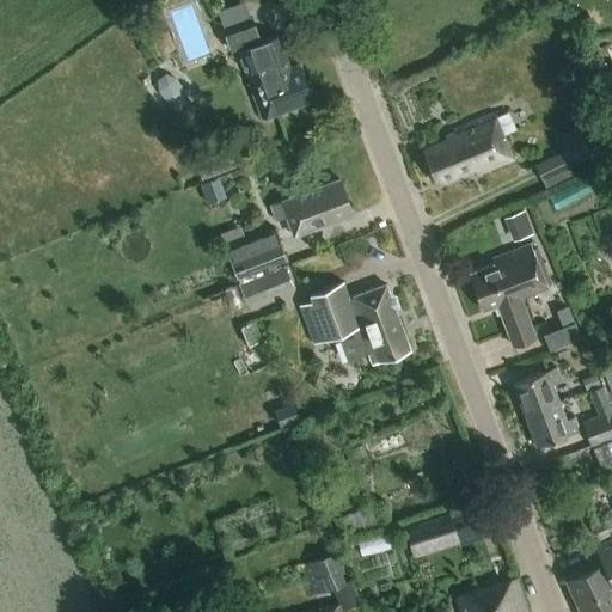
[(300,63),(291,67),(279,35),(261,41),(252,18),(225,29),(232,50),(239,48),(264,117),(313,98),(300,63)]
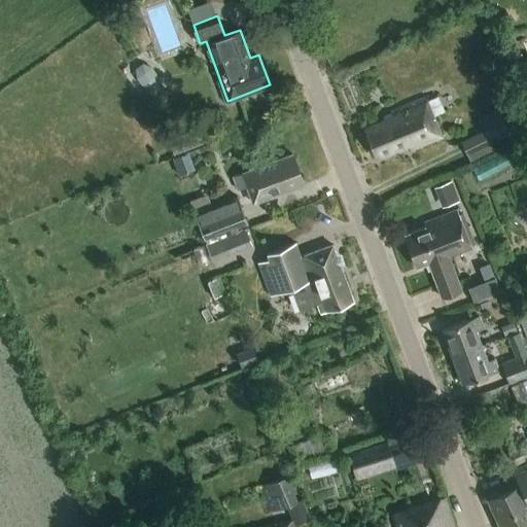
[(390,108),(392,115),(394,120),(366,132),(378,161),(443,136),(426,95),(390,108)]
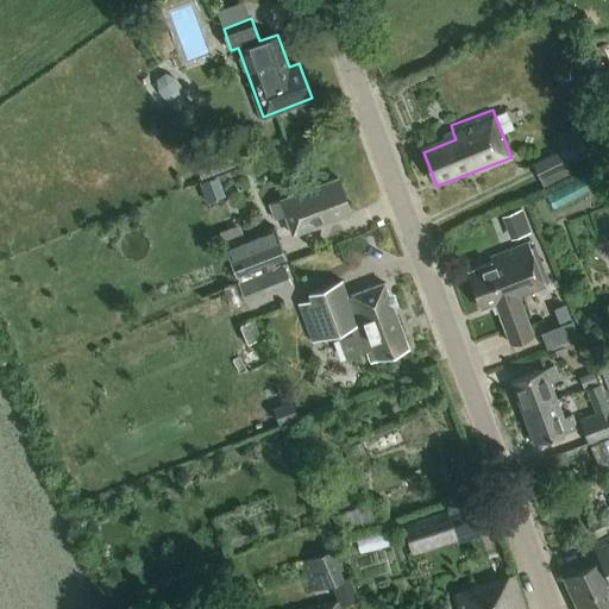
[(560,150),(532,163),(544,188),(573,174),(569,165),(590,155),(575,124),(553,135),(560,150)]
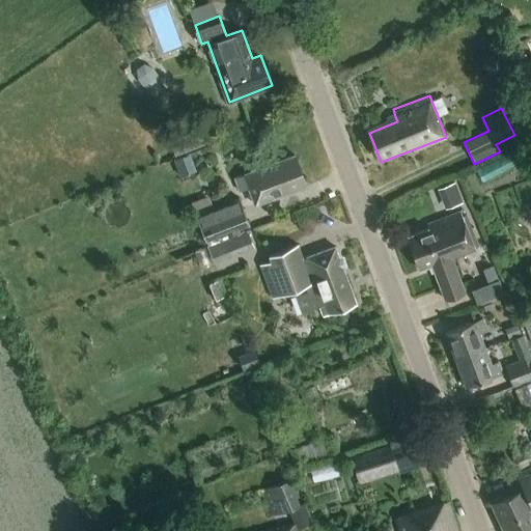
[(169,140),(175,155),(200,145),(194,131),(169,140)]
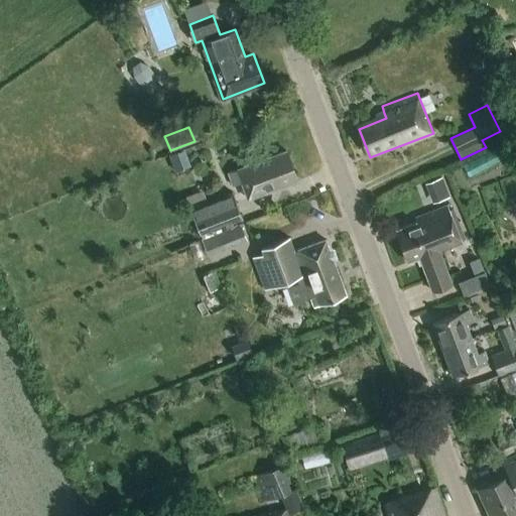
[(509,147),(480,156),(484,169),(514,160),(509,147)]
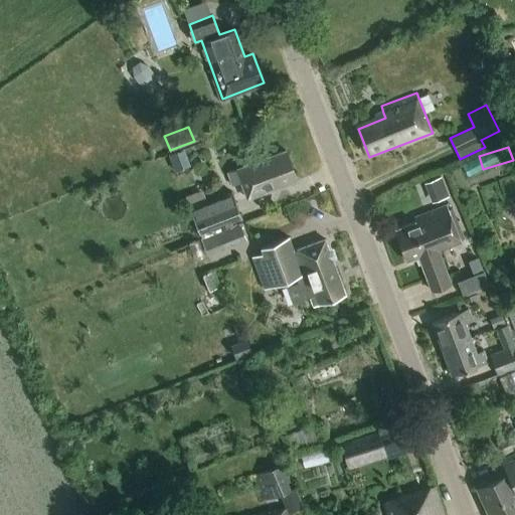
[(184,150),(168,155),(174,171),(189,166),(184,150)]
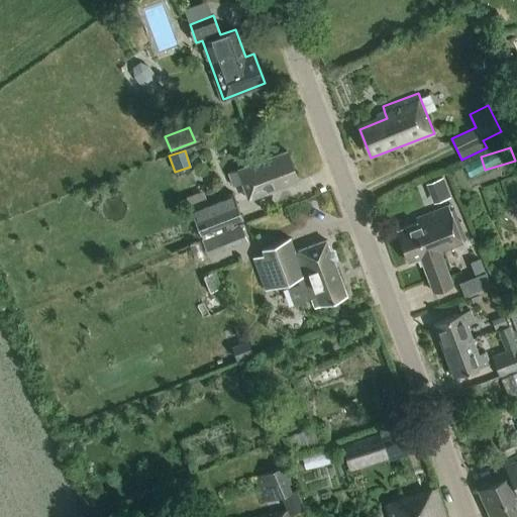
[(247,198),(298,180),(287,150),(229,172),(233,183),(241,180),(247,198)]
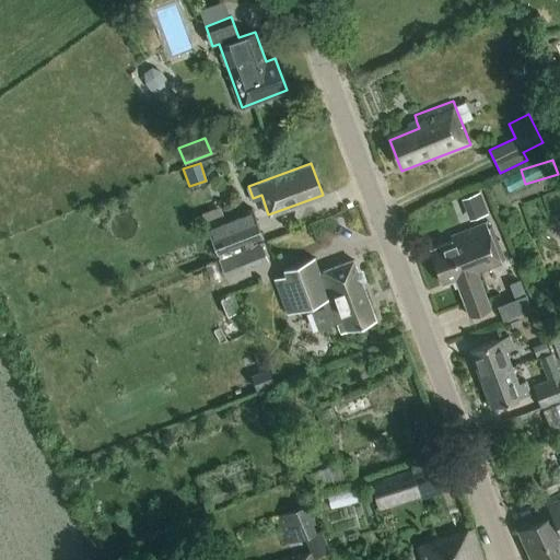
[(476,217),(494,210),(488,189),(468,195),(476,217)]
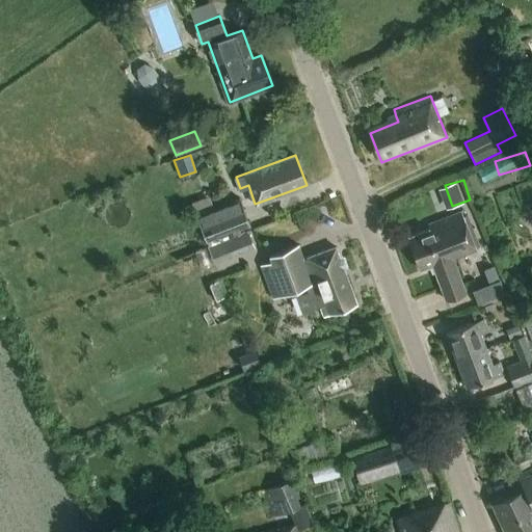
[(247,225),(237,197),(213,207),(209,195),(191,202),(206,241),(247,225)]
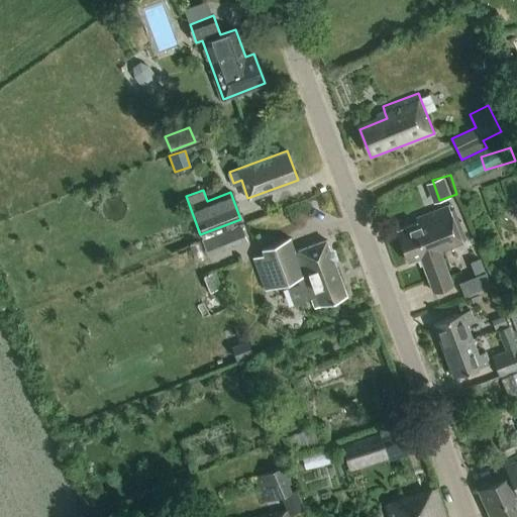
[(439,251),(462,243),(447,206),(416,218),(418,223),(397,231),(409,262),(419,257),(432,291),(451,284),(439,251)]
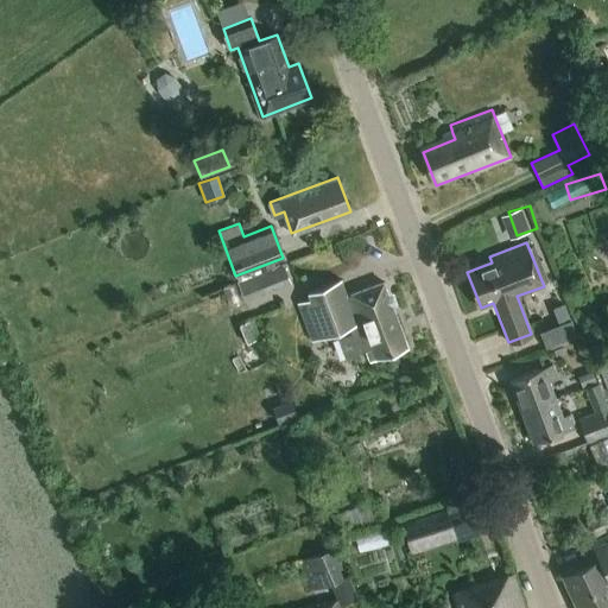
[(291,283),(284,265),(258,274),(264,292),(291,283)]
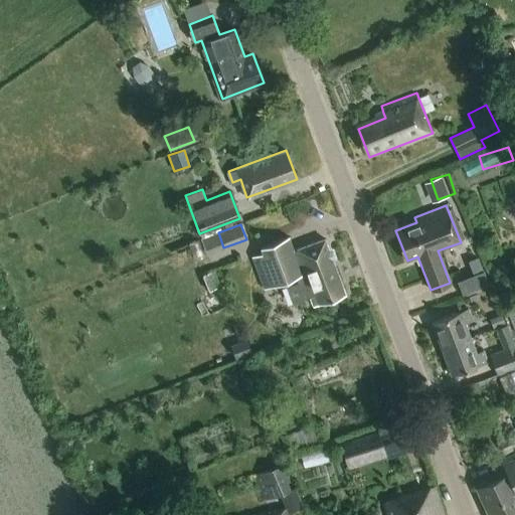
[(265,252),(252,256),(265,287),(284,279),(293,303),(310,296),(313,306),(345,293),(324,238),(294,249),(289,237),(263,247),(265,252)]
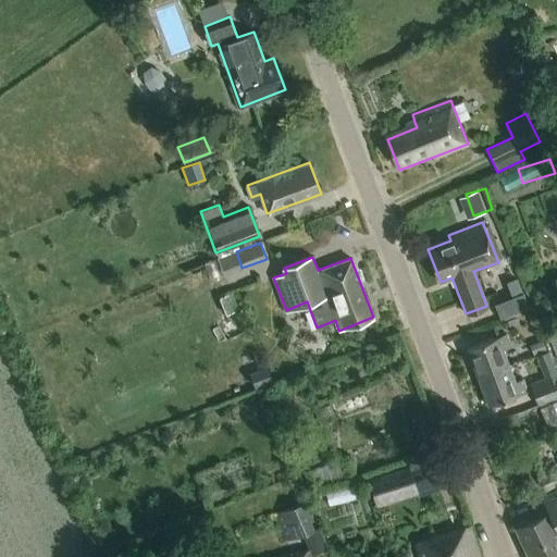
[(529,274),(515,277),(519,296),(503,299),(507,314),(536,308),(529,274)]
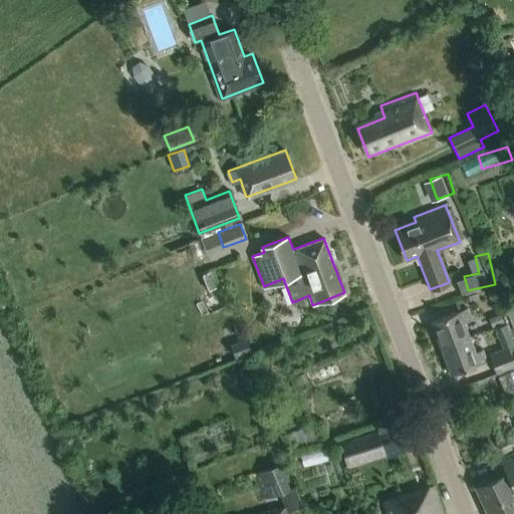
[(203,275),(209,290),(217,287),(211,272),(203,275)]
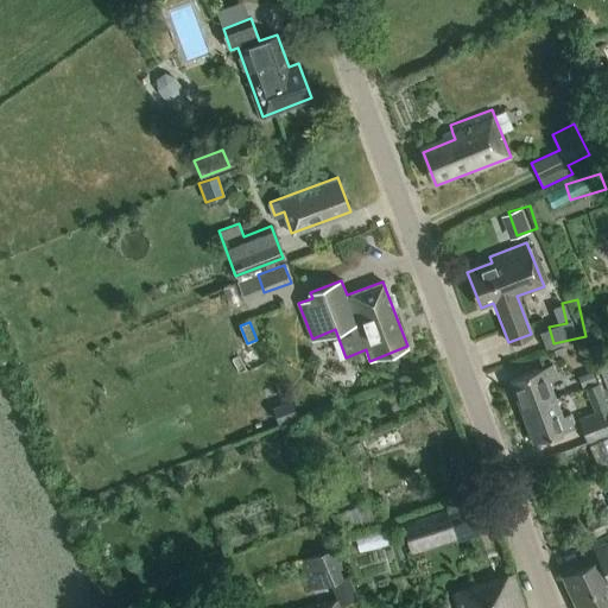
[(510,381),(521,412),(553,401),(546,381),(556,379),(551,366),(510,381)]
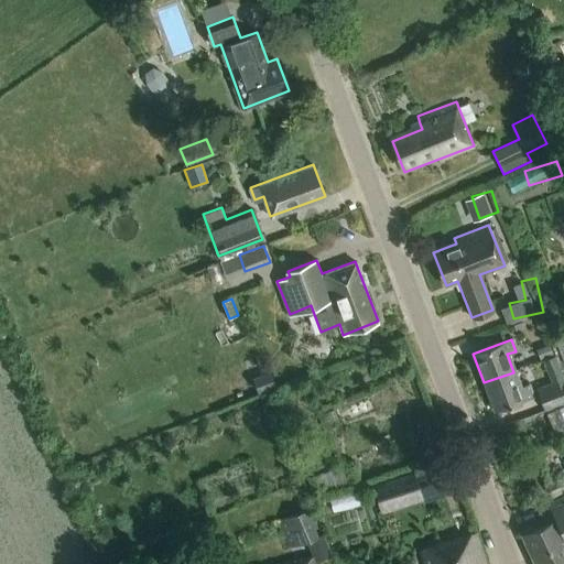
[(550,344),(537,349),(540,358),(553,354),(550,344)]
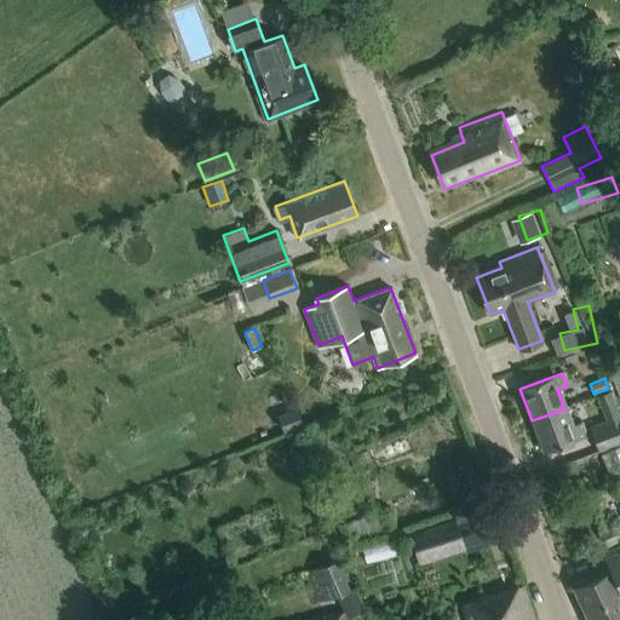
[(619,414),(609,390),(596,395),(606,420),(590,428),(600,452),(619,442),(619,414)]
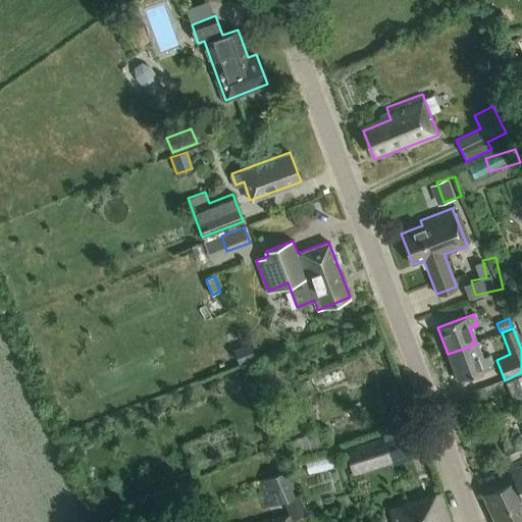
[(475,345),(448,354),(457,380),(492,367),(488,356),(480,359),(475,345)]
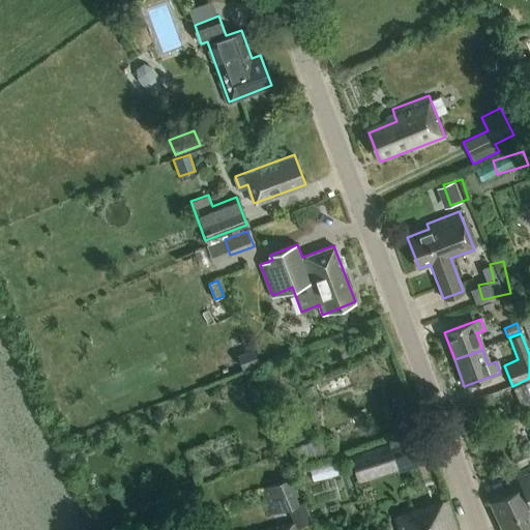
[(354,372),(326,380),(331,394),(358,386),(354,372)]
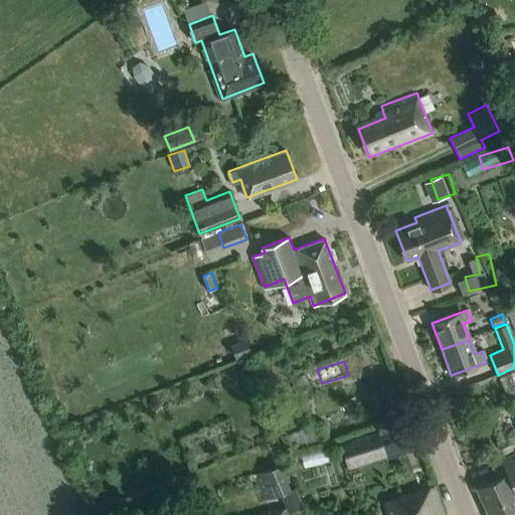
[(378,430),(340,442),(348,467),(386,455),(378,430)]
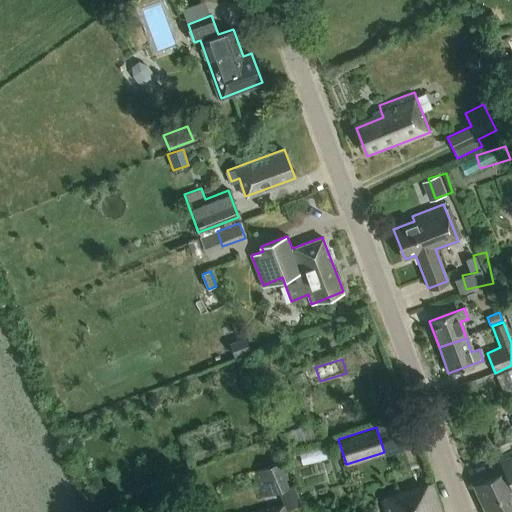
[(511,511),(511,452),(499,458),(505,472),(474,486),(485,511),(511,511)]
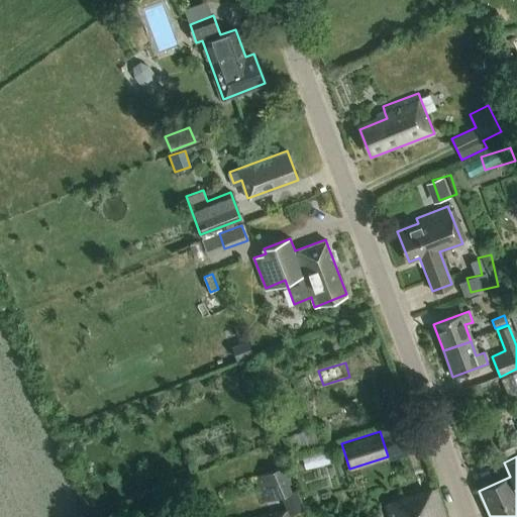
[(256,476),(266,502),(282,496),(286,505),(296,501),(283,467),(256,476)]
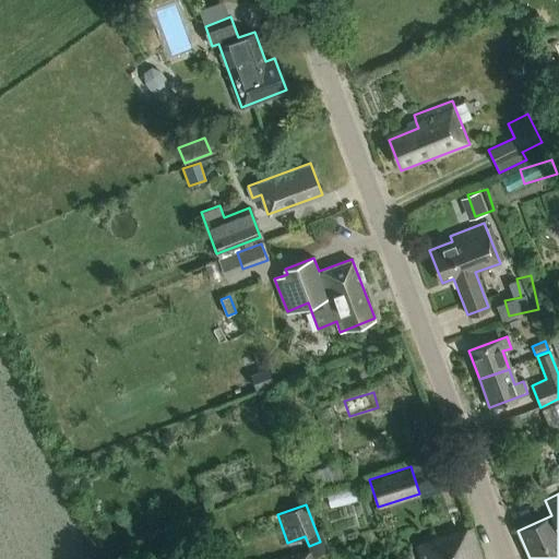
[(480,558),(471,526),(417,544),(421,558),(480,558)]
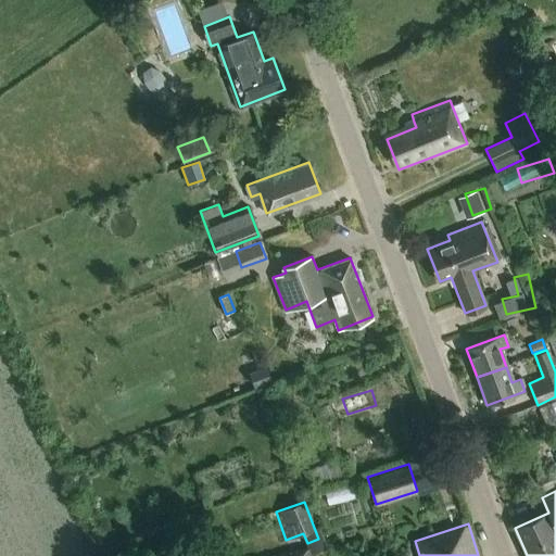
[(267,555),(312,555),(310,545),(267,555)]
